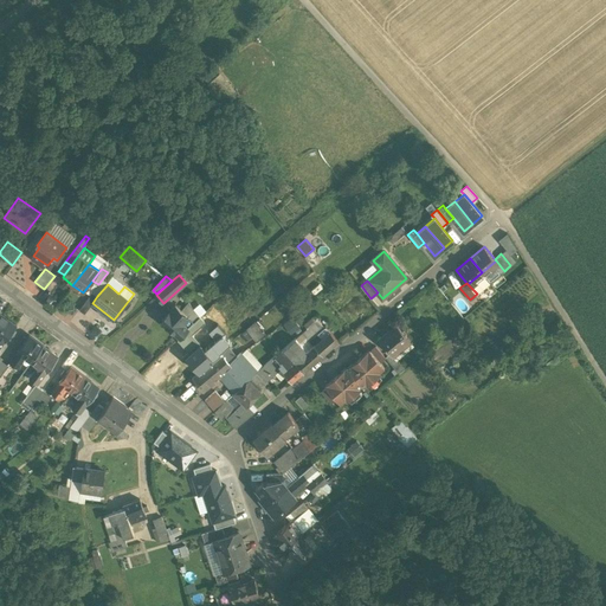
[(92,292),(79,310),(84,314),(92,303),(97,296),(92,292)]
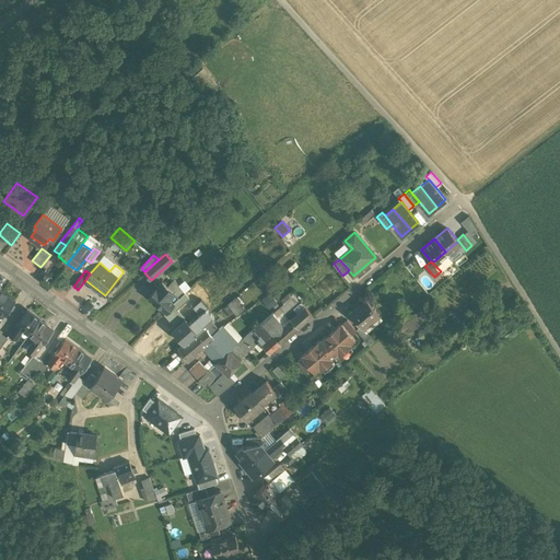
[(184,292),(174,280),(167,287),(174,292),(179,298),(184,292)]
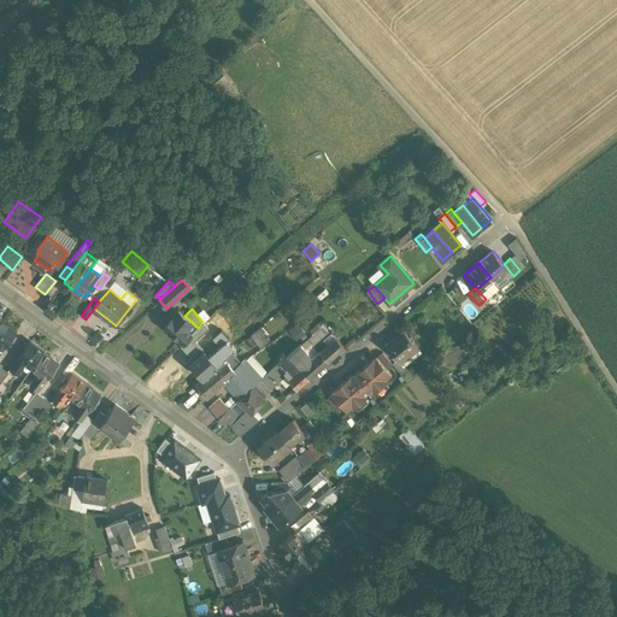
[(178,311),(165,325),(183,342),(192,334),(186,328),(192,322),(184,316),(178,311)]
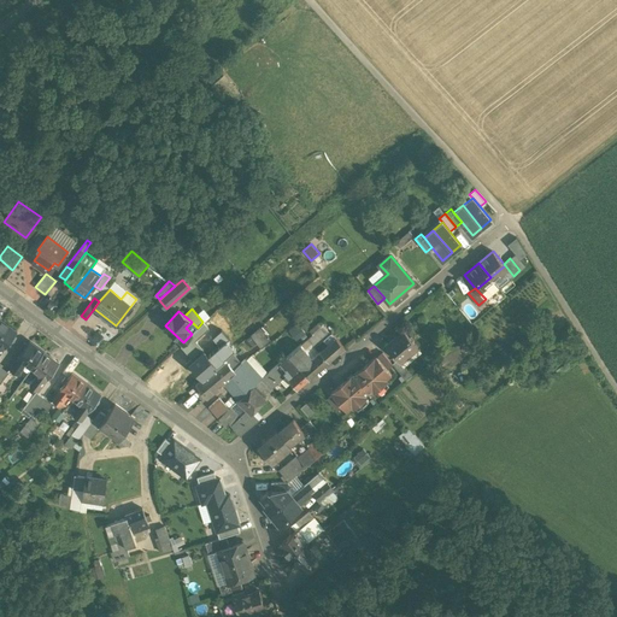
[(1,321),(0,321),(0,351),(4,347),(7,342),(11,344),(15,339),(12,336),(16,331),(1,321)]
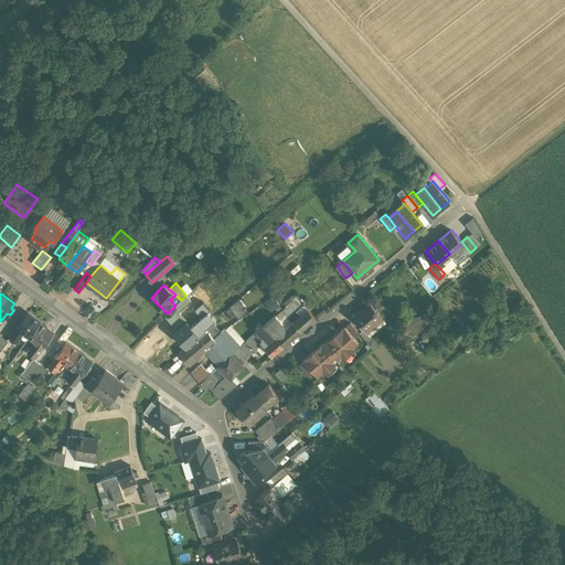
[(294,294),(284,302),(286,306),(284,308),(288,312),(291,316),(296,310),(302,305),(294,294)]
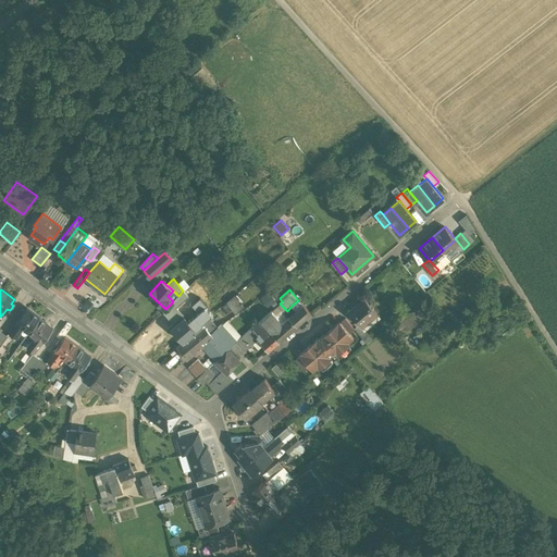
[(178,296),(173,291),(168,296),(173,301),(178,296)]
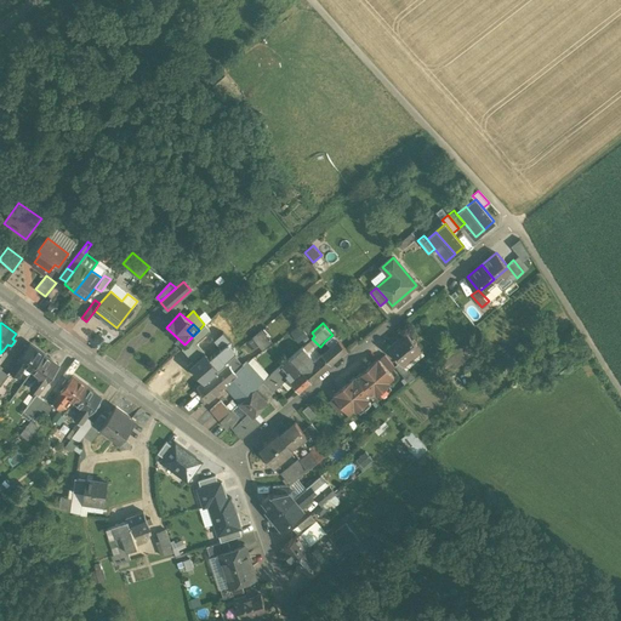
[(291,331),(301,341),(308,335),(300,324),(291,331)]
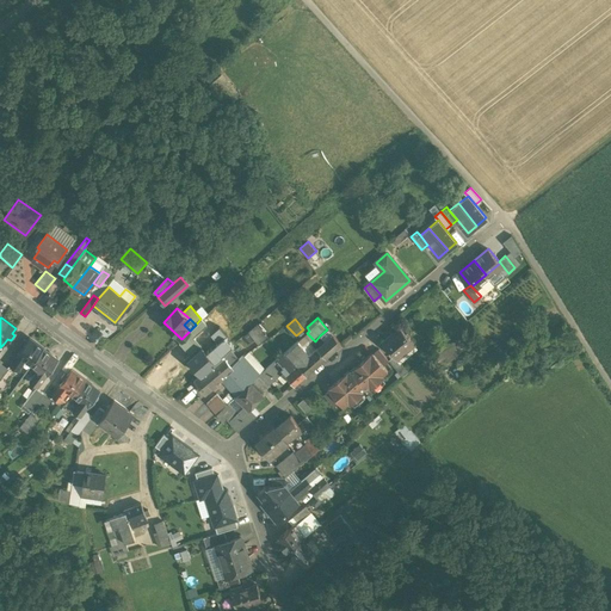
[(250,332),(259,344),(270,335),(261,323),(250,332)]
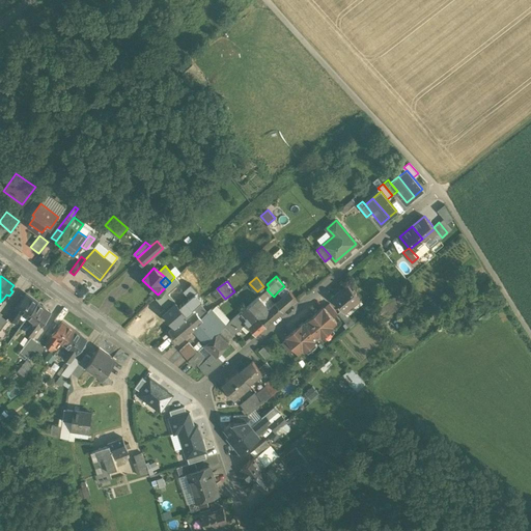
[(347,284),(332,297),(342,309),(344,311),(360,298),(347,284)]
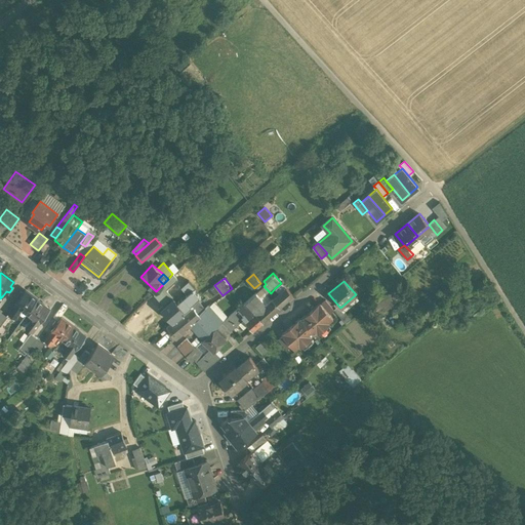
[(281,283),(275,288),(279,293),(273,299),(279,307),(293,294),(282,282),(281,283)]
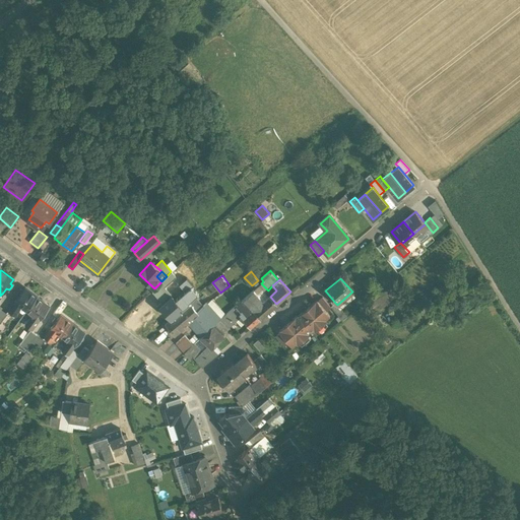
[(197,296),(186,280),(180,284),(186,291),(184,293),(191,301),(197,296)]
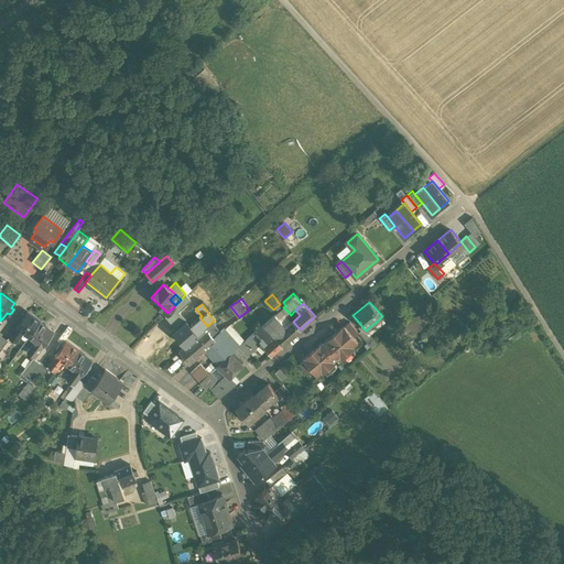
[(175,305),(167,313),(173,318),(181,310),(175,305)]
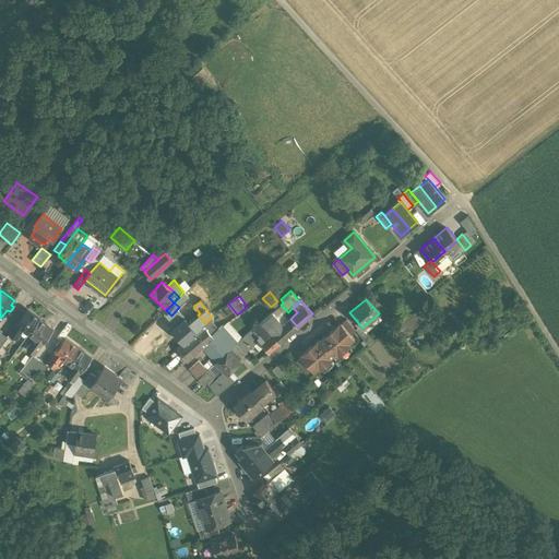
[(281,305),(273,312),(276,316),(280,313),(285,309),(281,305)]
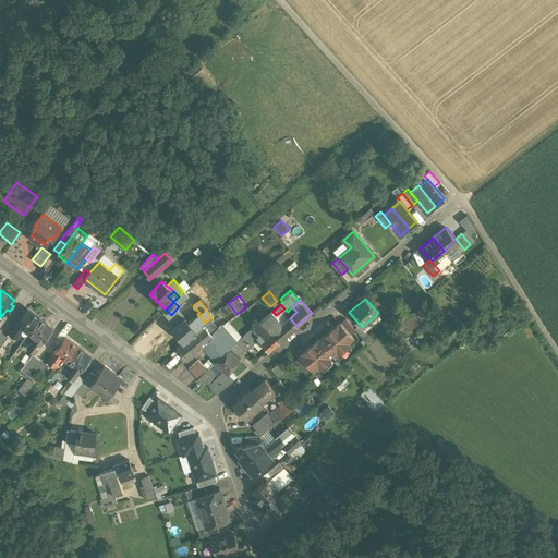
[(19,318),(15,323),(16,323),(9,334),(15,338),(23,328),(29,332),(39,318),(26,308),(23,313),(20,311),(16,317),(19,318)]
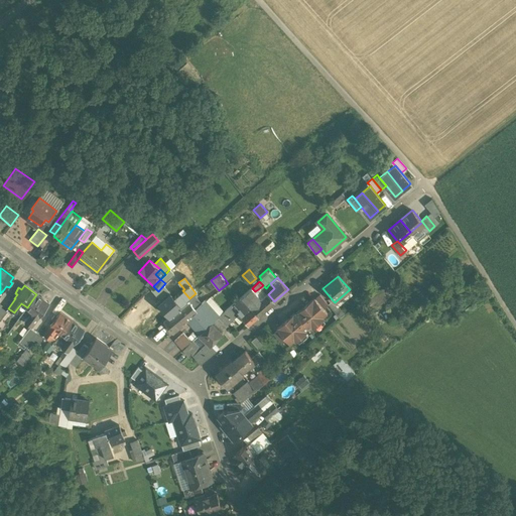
[(255,291),(252,288),(242,296),(252,308),(262,299),(255,291)]
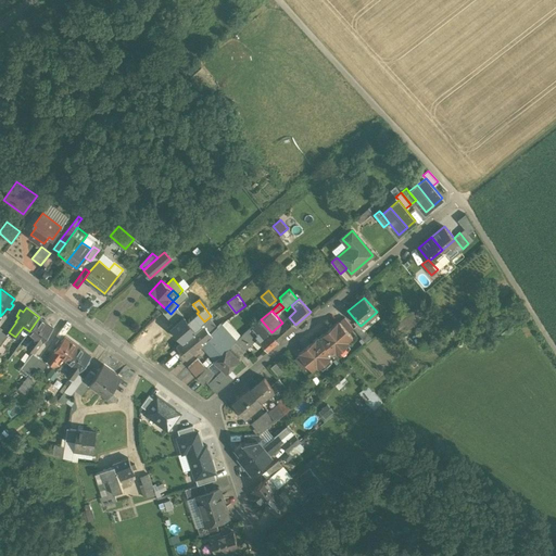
[(286,320),(278,312),(275,314),(282,323),(286,320)]
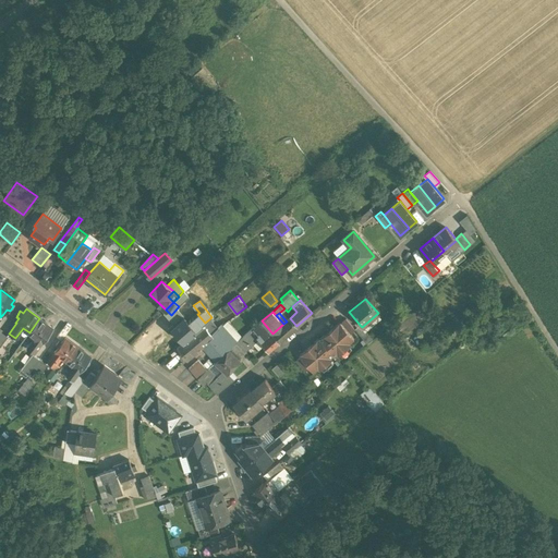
[(197,314),(191,319),(191,320),(185,326),(192,335),(205,323),(197,314)]
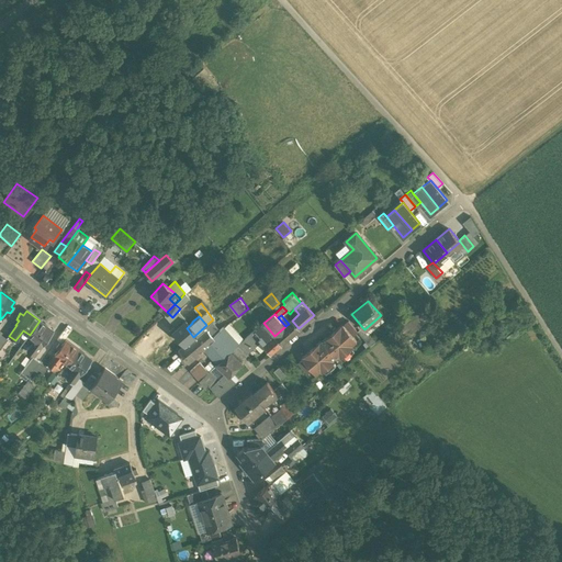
[(40,321),(30,335),(35,339),(27,349),(34,355),(42,345),(43,345),(53,330),(40,321)]
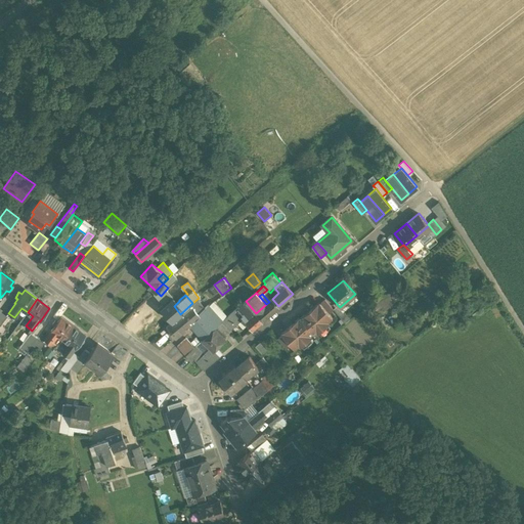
[(266,304),(256,313),(262,320),(278,306),(272,299),(269,302),(266,304)]
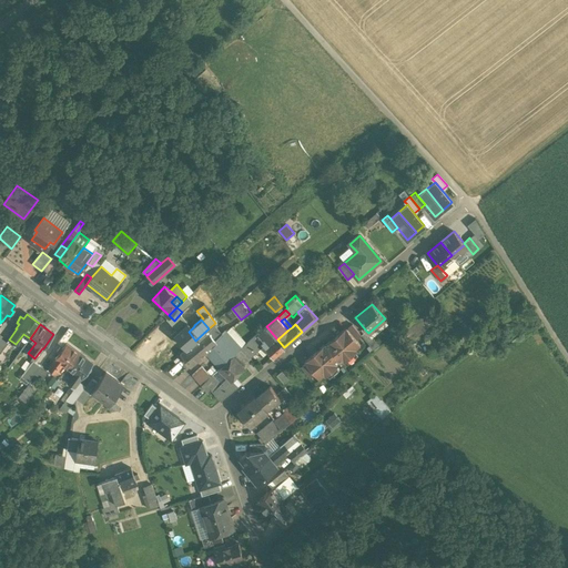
[(361,335),(352,324),(347,328),(356,338),(361,335)]
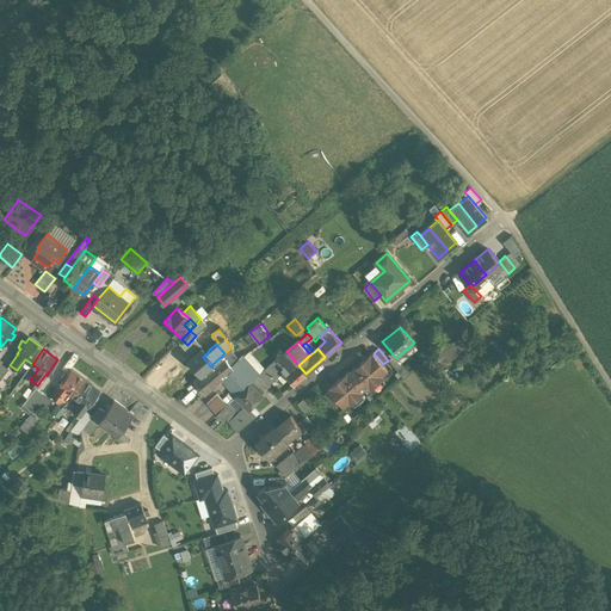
[(203,357),(197,351),(187,359),(201,375),(210,366),(203,357)]
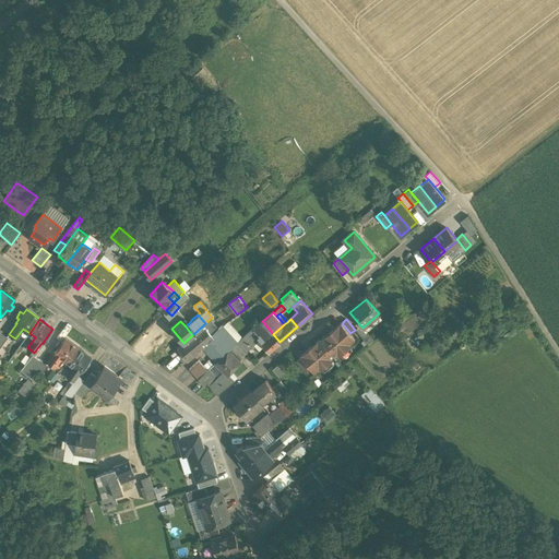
[(280,342),(261,322),(253,328),(260,335),(257,337),(259,340),(269,352),(280,342)]
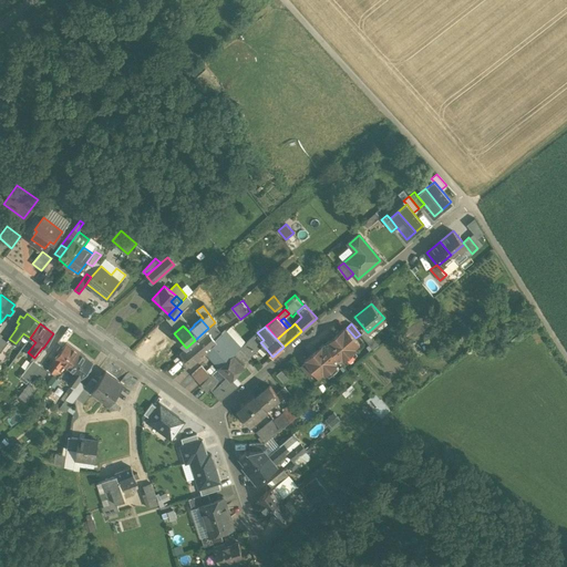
[(346,327),(326,343),(325,342),(305,360),(315,372),(318,377),(325,371),(326,373),(336,366),(334,363),(338,360),(339,361),(343,357),(344,359),(354,350),(353,349),(360,343),(356,338),(347,328),(346,327)]
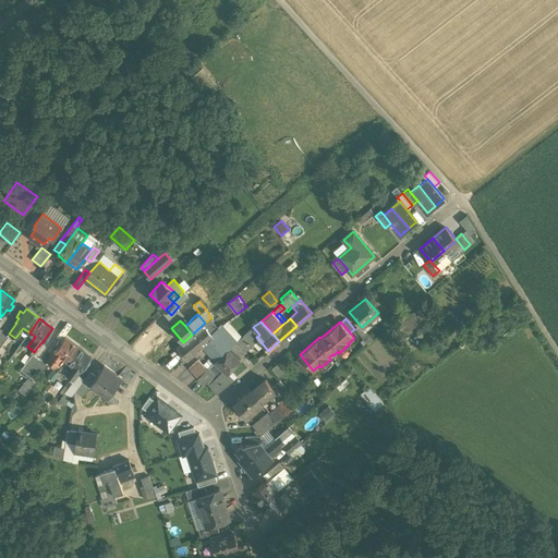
[(237,341),(222,325),(211,335),(214,336),(206,342),(211,348),(208,352),(216,361),(237,341)]
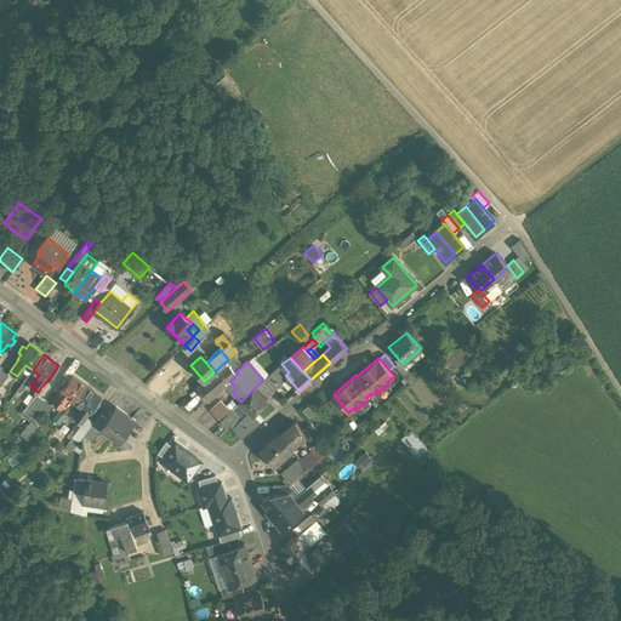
[(403,364),(400,362),(394,365),(409,382),(415,377),(403,364)]
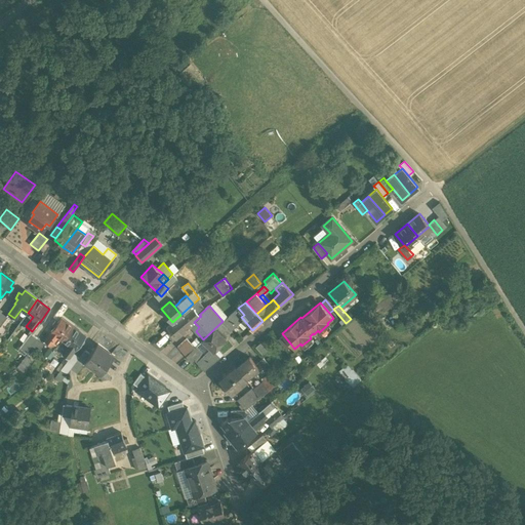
[(199,315),(192,307),(180,317),(189,327),(194,322),(201,316),(199,315)]
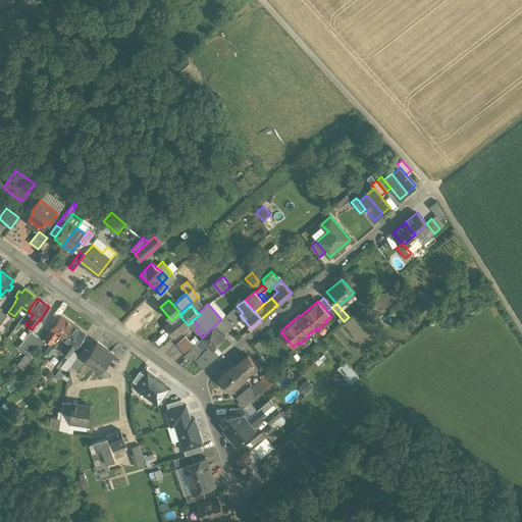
[(237,306),(221,319),(226,326),(228,328),(242,317),(240,315),(243,313),(237,306)]
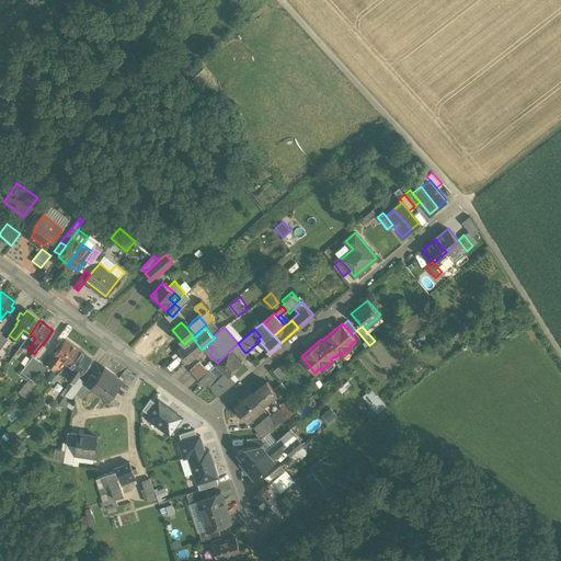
[(65,339),(55,353),(55,354),(48,364),(55,368),(63,358),(68,363),(79,348),(65,339)]
